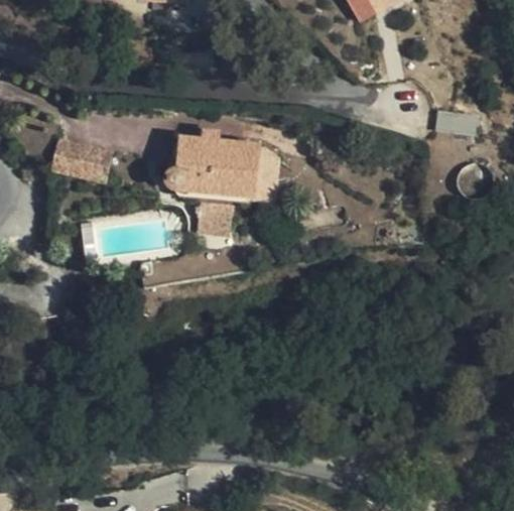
[(383,0),(345,0),(361,29),(378,19),(367,1),(369,0),(383,0)]
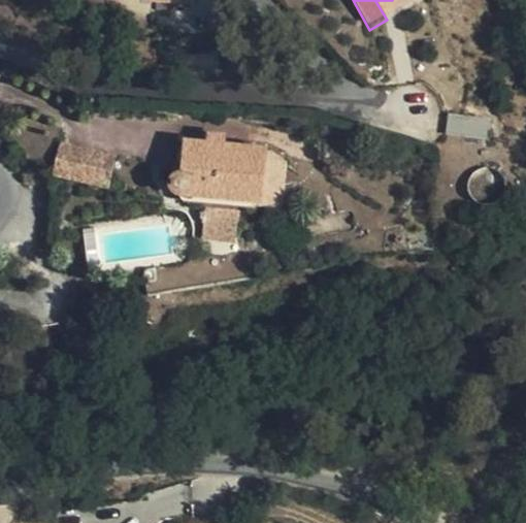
[(417,2),(416,0),(392,0),(377,0),(375,1),(387,20),(417,2)]
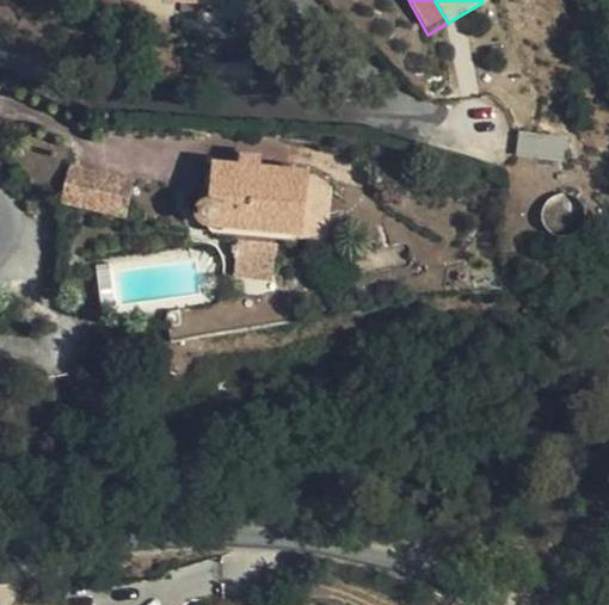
[(520,148),(517,171),(567,176),(570,154),(520,148)]
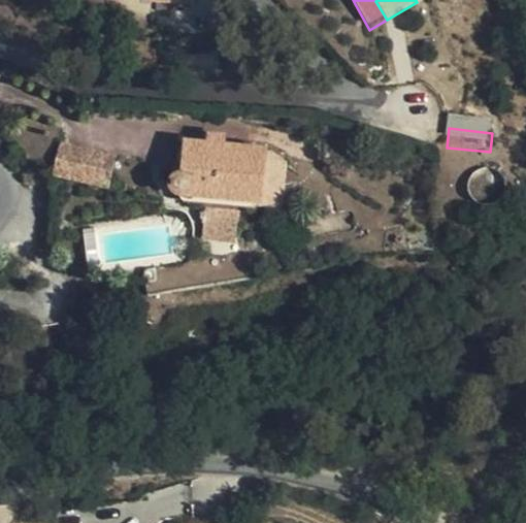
[(203,138),(183,136),(181,168),(176,168),(172,169),(170,170),(168,173),(167,176),(166,180),(167,184),(168,188),(171,190),(176,192),(256,199),(262,144),(223,139),(223,131),(204,129),(203,138)]
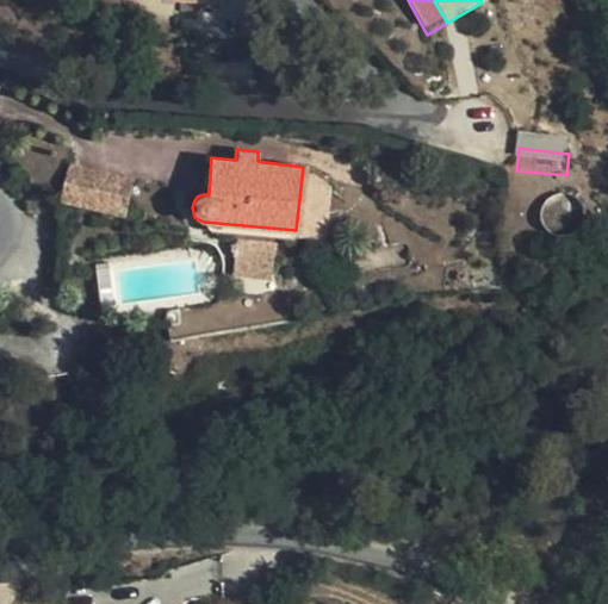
[(135,178),(73,164),(64,204),(125,217),(135,178)]
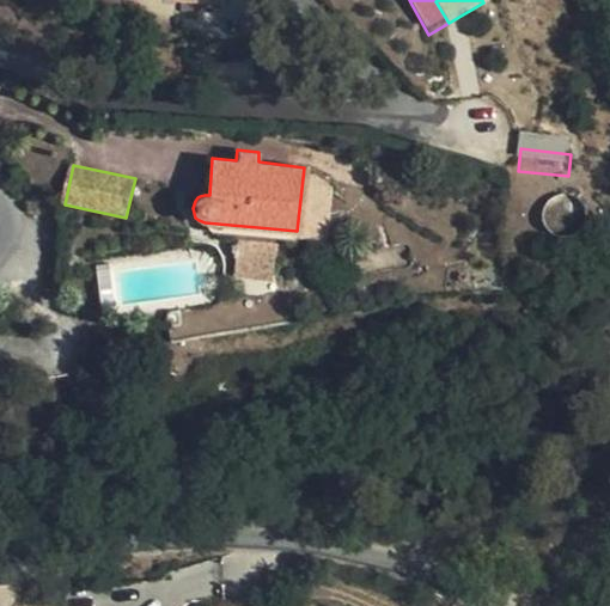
[(274,239),(238,236),(236,268),(270,271),(274,239)]
